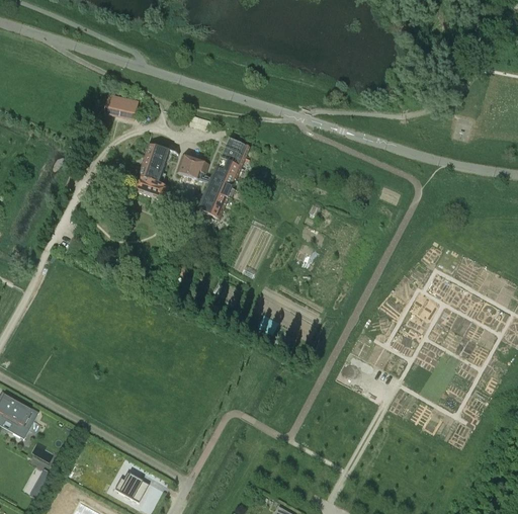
[(138,102),(108,95),(106,105),(115,107),(113,112),(135,116),(138,102)]
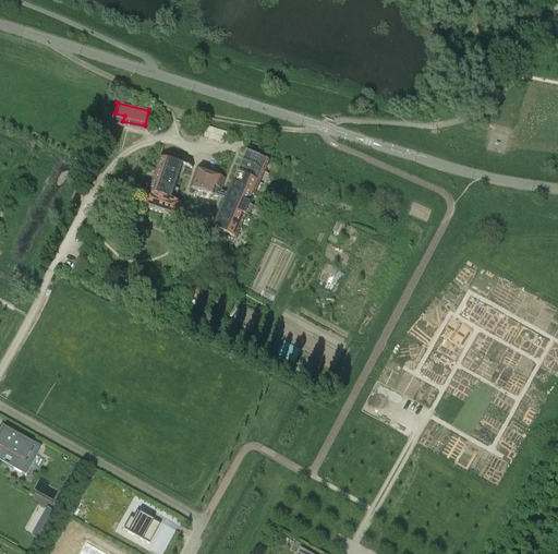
[(230,130),(207,123),(203,135),(223,141),(226,135),(228,135),(230,130)]
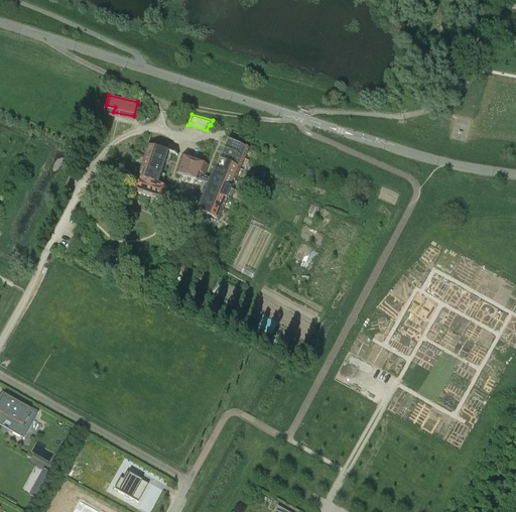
[(249,144),(229,136),(213,174),(211,174),(210,177),(211,177),(199,208),(219,216),(249,144)]
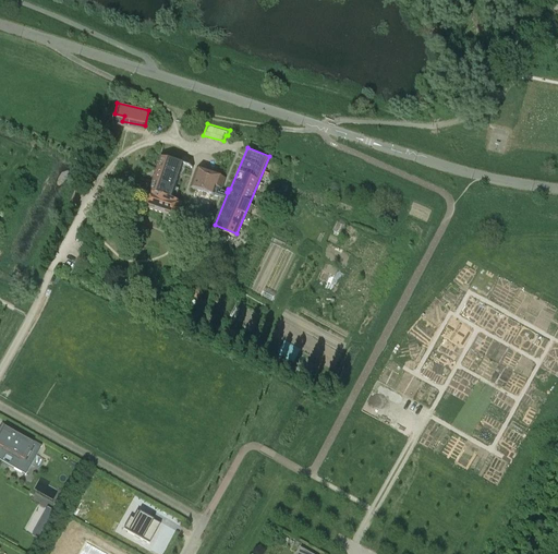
[(149,189),(171,196),(183,160),(161,154),(160,154),(160,156),(157,166),(149,189)]
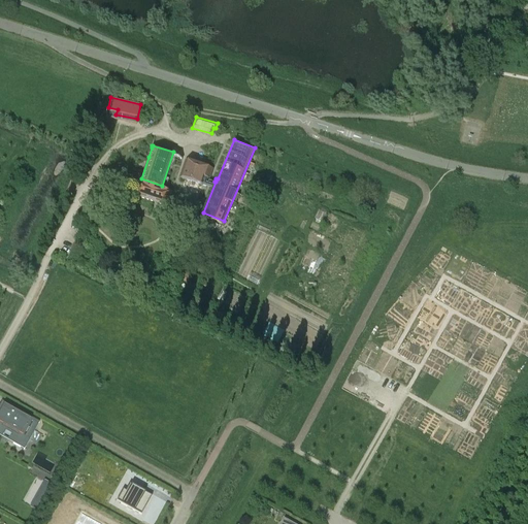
[(212,165),(186,157),(180,174),(202,182),(204,174),(209,175),(212,165)]
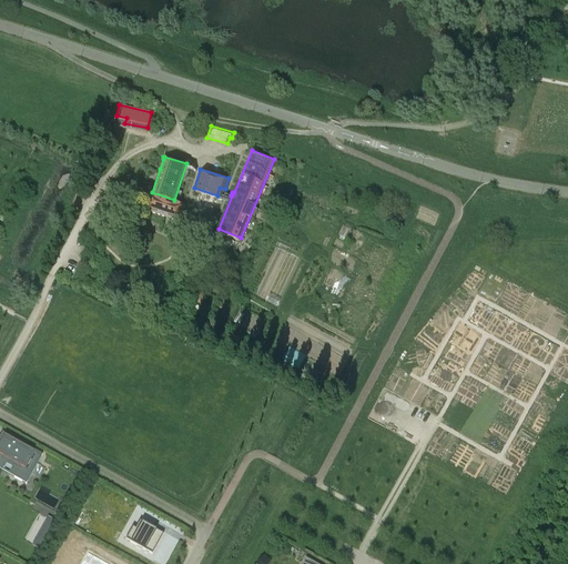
[(82,180),(70,207),(77,209),(89,183),(82,180)]
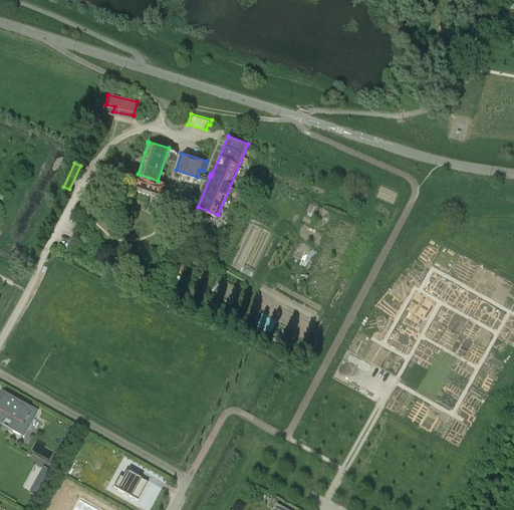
[(158,181),(138,174),(134,187),(150,193),(163,197),(168,184),(158,181)]
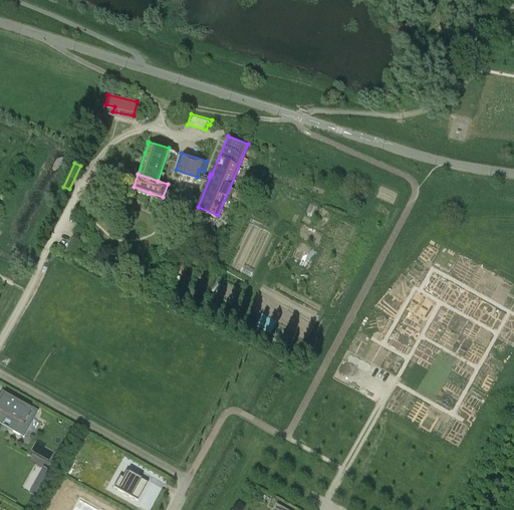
[(178,247),(174,271),(183,273),(187,249),(178,247)]
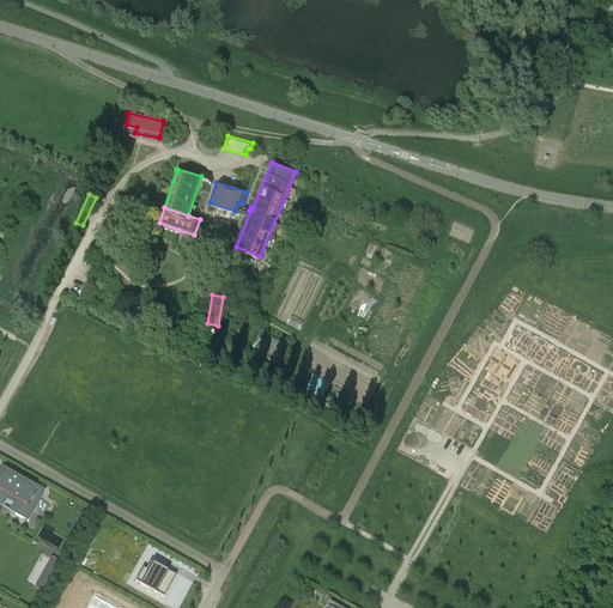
[(252,358),(248,364),(258,368),(260,362),(252,358)]
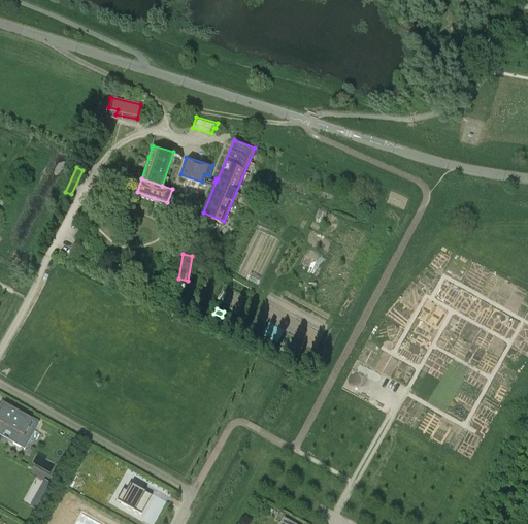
[(24,446),(29,437),(22,433),(32,415),(5,399),(0,407),(0,432),(2,433),(5,428),(12,431),(9,437),(24,446)]
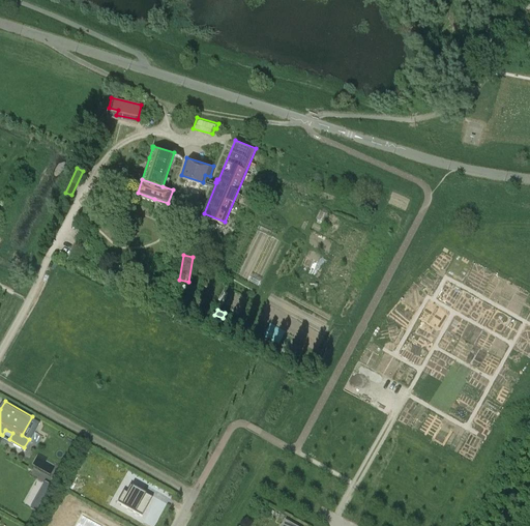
[(45,479),(30,505),(37,508),(51,484),(45,479)]
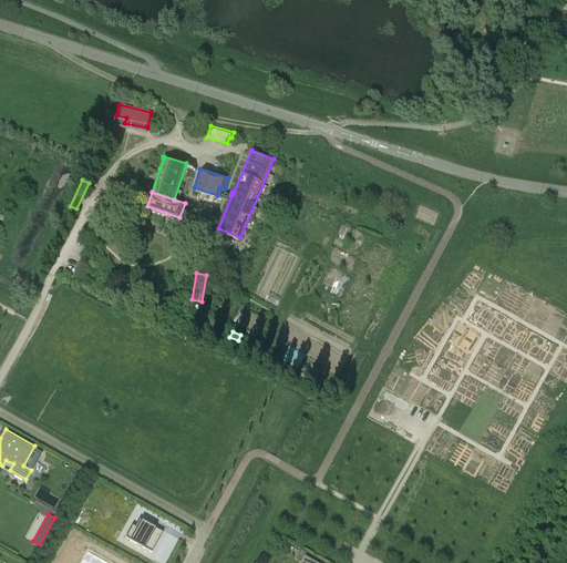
[(138,515),(134,523),(134,524),(135,525),(129,536),(152,550),(163,530),(138,515)]
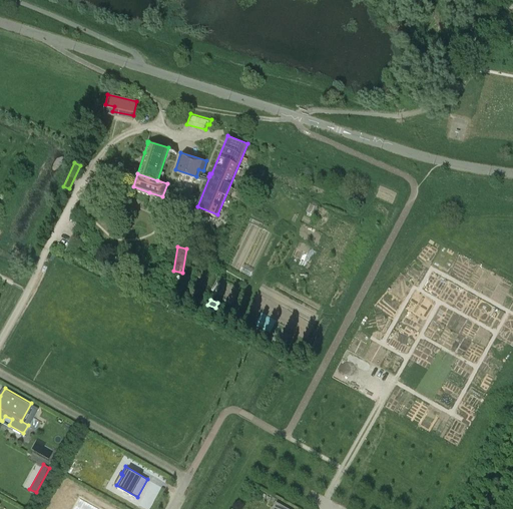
[(102,507),(79,494),(72,507),(75,508),(105,508),(104,508),(102,508),(101,508),(102,507)]
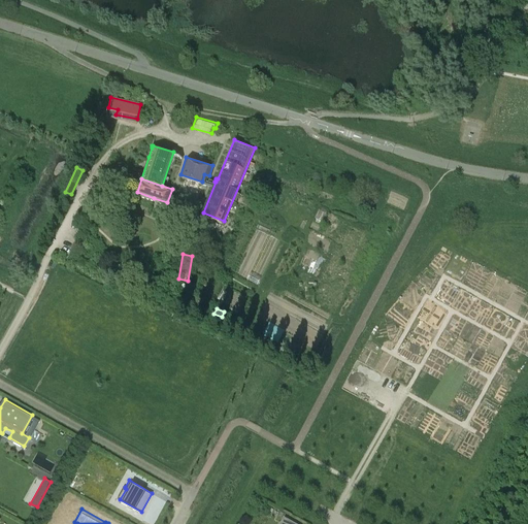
[(301,523),(284,515),(278,523),(301,523)]
